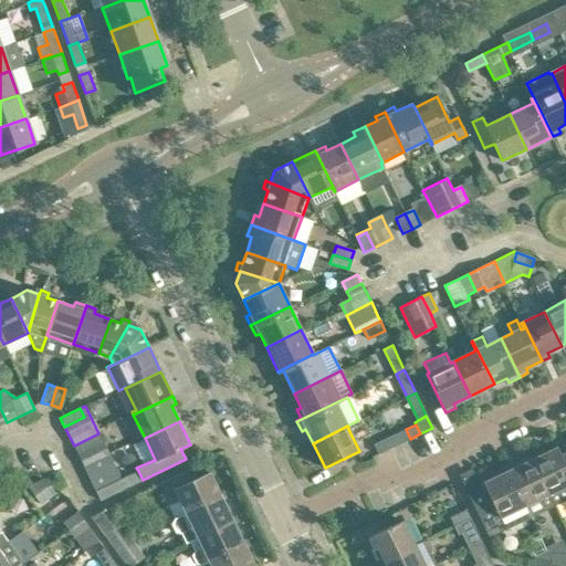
[(399,443),(410,439),(406,429),(395,435),(399,443)]
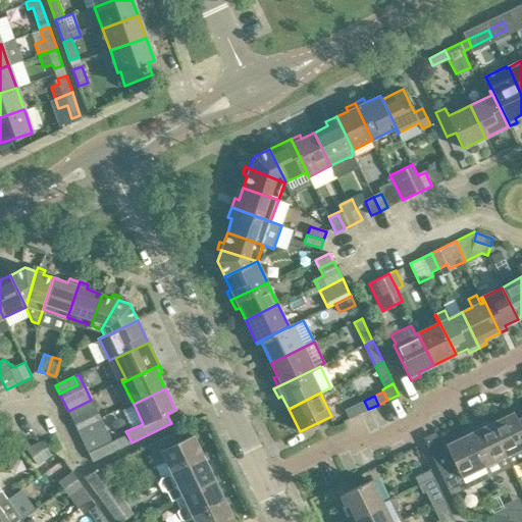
[(77,431),(100,420),(91,400),(68,411),(77,431)]
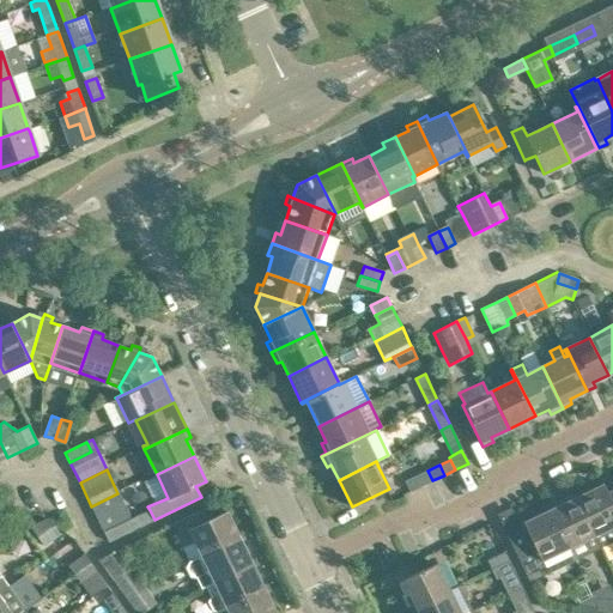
[(422,486),(432,480),(428,471),(417,475),(422,486)]
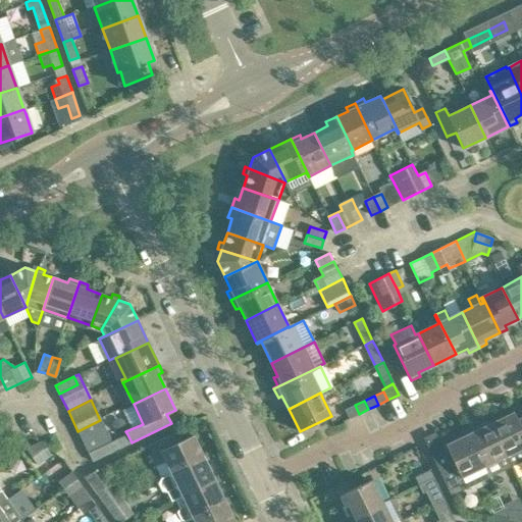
[(349,419),(359,414),(355,405),(345,410),(349,419)]
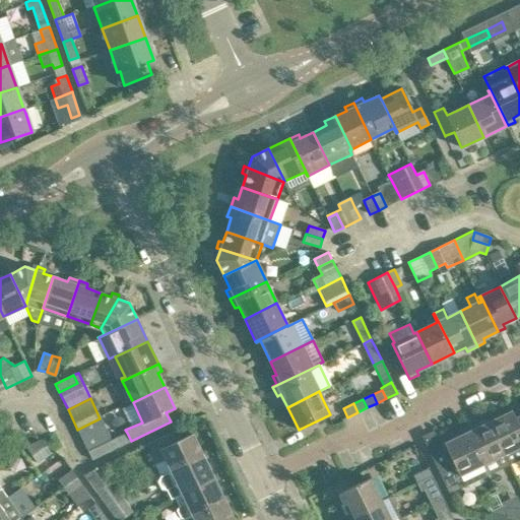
[(519,428),(515,418),(512,410),(490,421),(510,465),(519,459),(519,428)]
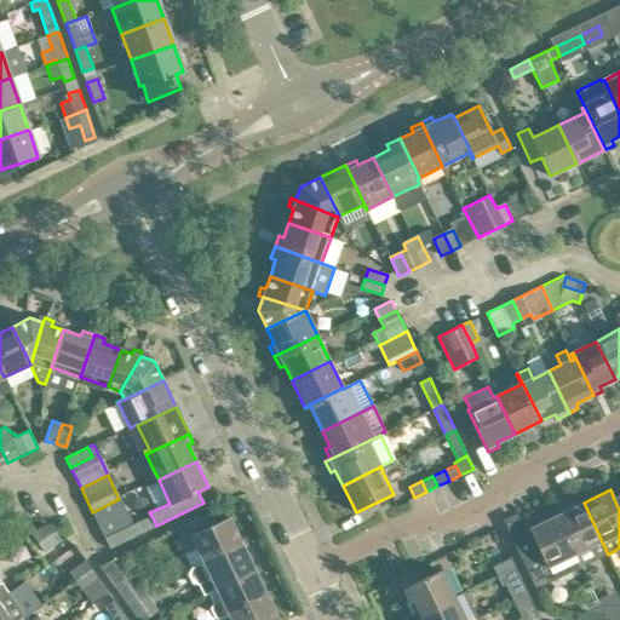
[(118,509),(122,506),(119,499),(92,512),(96,520),(118,509)]
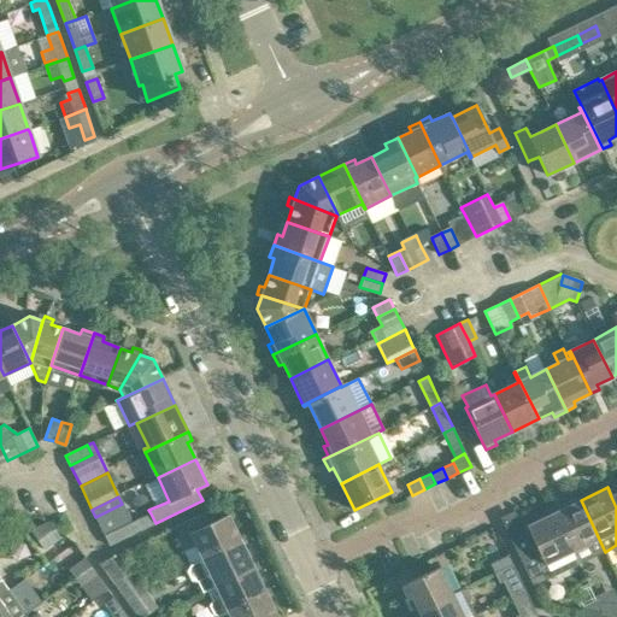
[(579,564),(605,552),(581,500),(554,512),(579,564)]
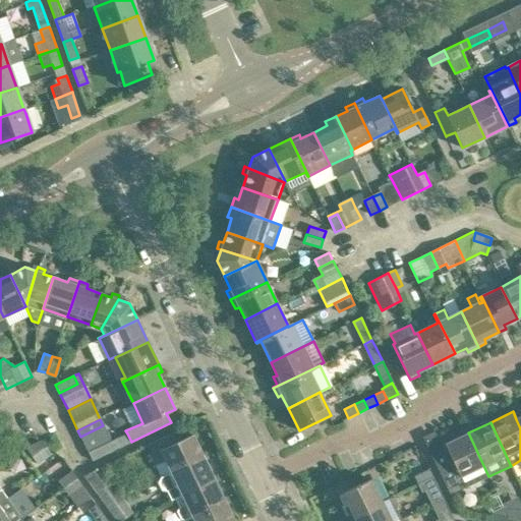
[(148,445),(157,463),(165,459),(171,473),(204,457),(192,435),(180,441),(175,430),(148,445)]
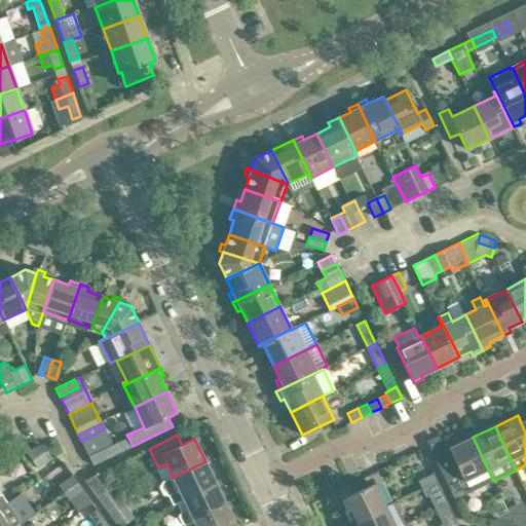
[(464,481),(470,492),(493,481),(473,437),(449,449),(451,452),(436,460),(449,488),(464,481)]
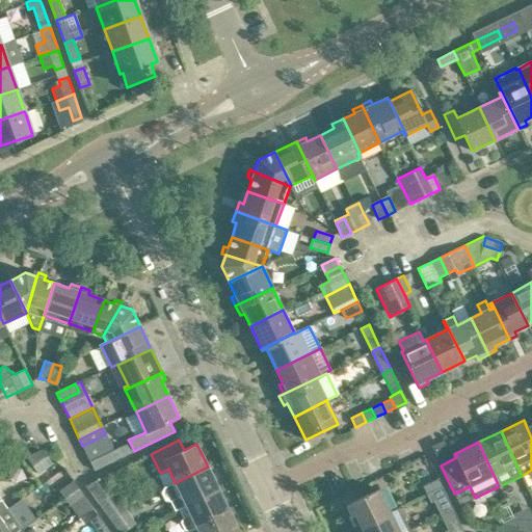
[(125,455),(134,451),(130,443),(121,447),(125,455)]
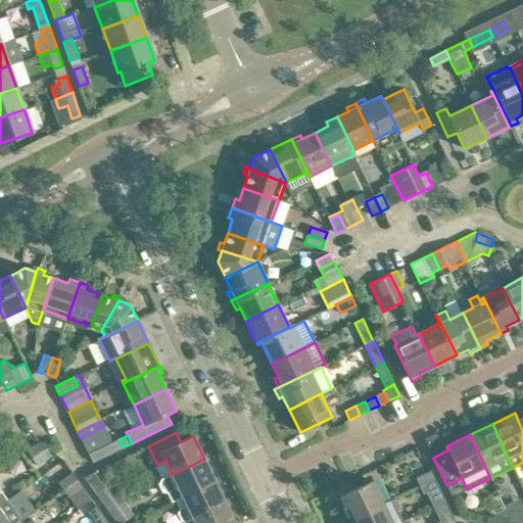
[(113,453),(123,447),(119,439),(109,443),(113,453)]
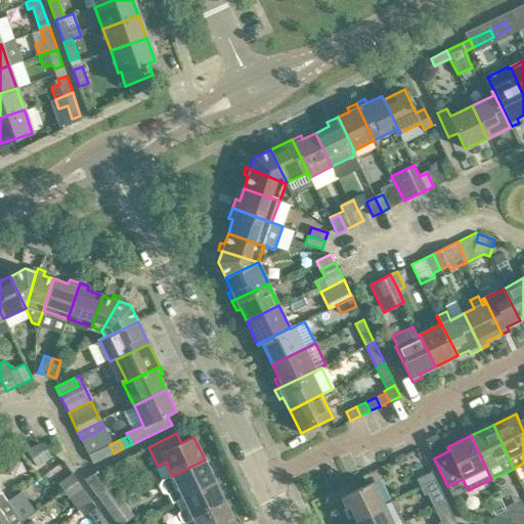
[(105,457),(114,453),(110,444),(101,449),(105,457)]
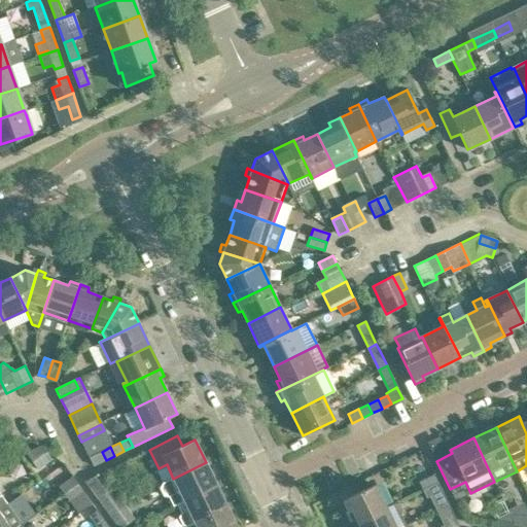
[(51,459),(46,452),(33,461),(38,468),(51,459)]
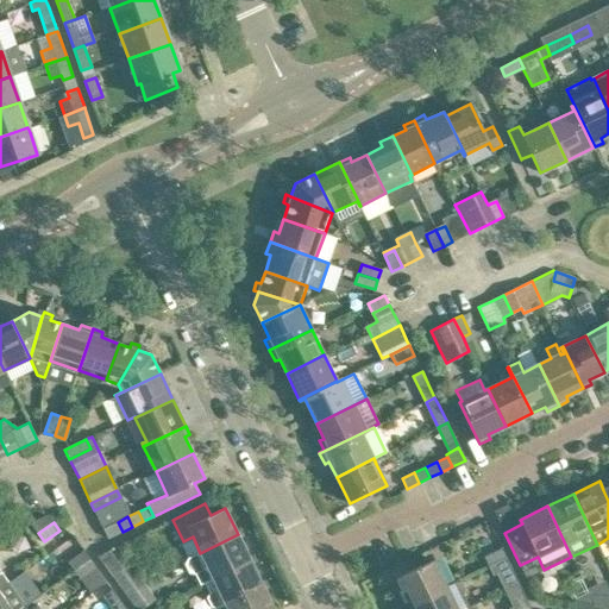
[(107,539),(123,532),(118,522),(104,528),(107,539)]
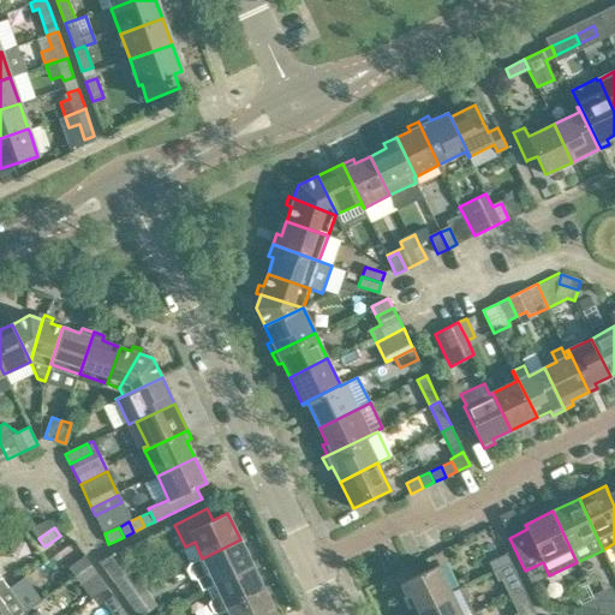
[(207,589),(252,566),(240,539),(202,559),(190,565),(186,569),(191,578),(197,579),(202,590),(206,587),(207,589)]
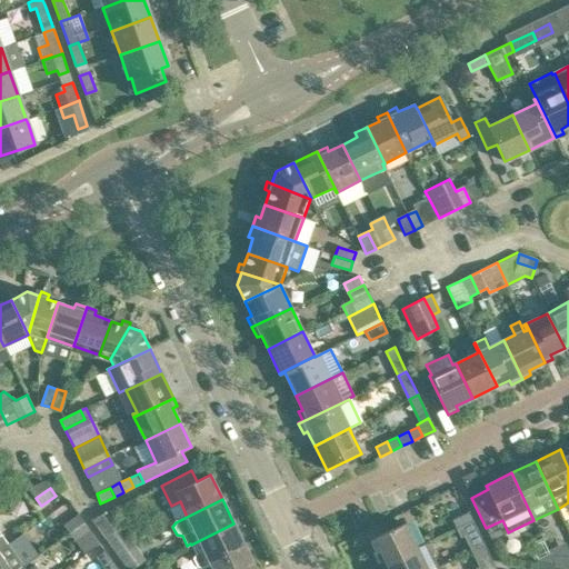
[(117,552),(132,543),(109,511),(95,521),(117,552)]
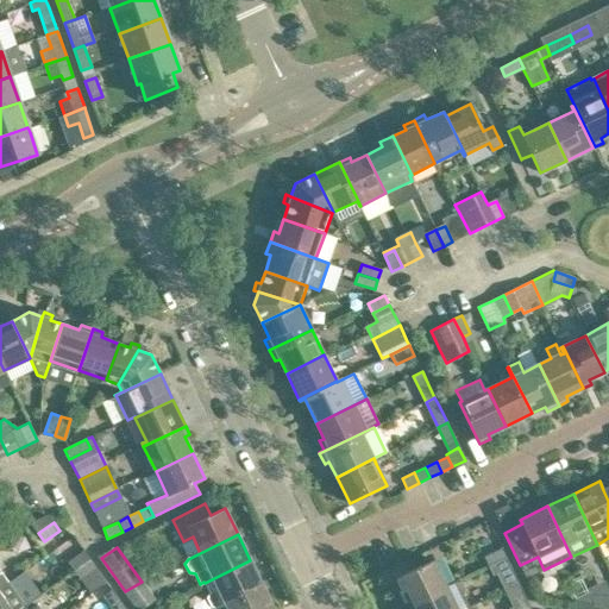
[(490,565),(508,557),(504,548),(487,557),(490,565)]
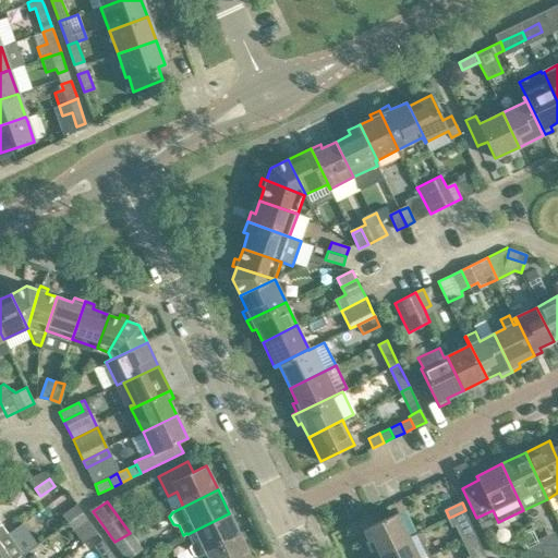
[(62,514),(69,523),(83,512),(77,505),(62,514)]
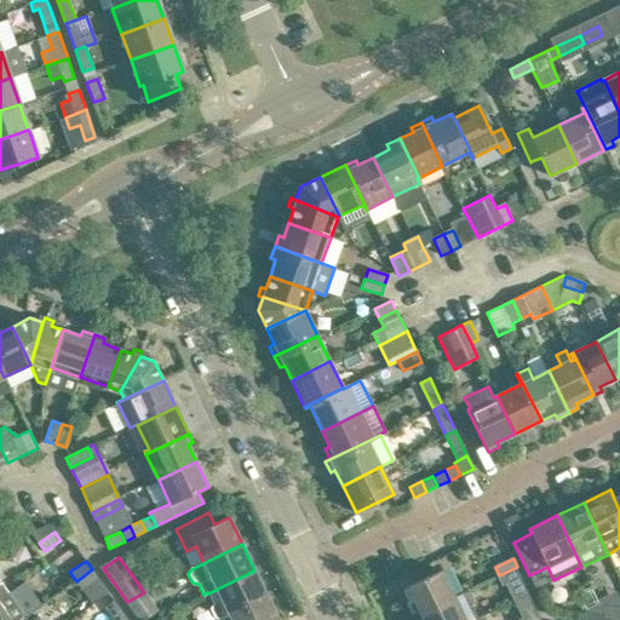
[(529,593),(522,578),(517,567),(499,575),(505,586),(506,585),(514,601),(529,593)]
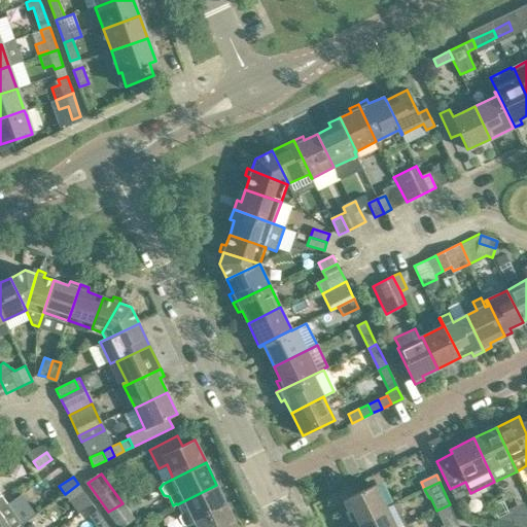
[(65,494),(69,500),(83,490),(78,484),(65,494)]
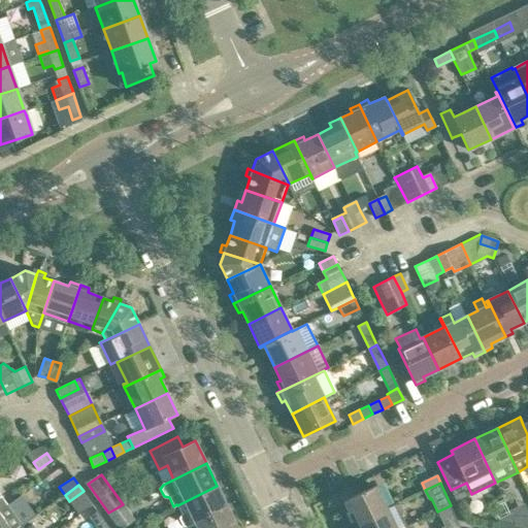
[(188,527),(189,527),(228,508),(217,486),(177,505),(182,514),(179,518),(183,526),(187,527),(185,527),(188,527)]
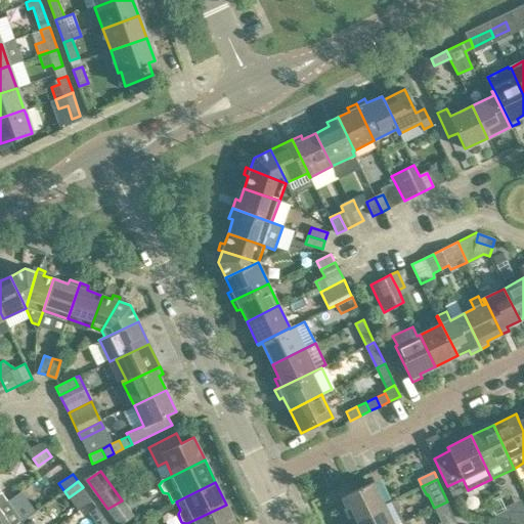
[(384,504),(382,499),(373,482),(341,497),(352,520),(393,500),(392,499),(384,504)]
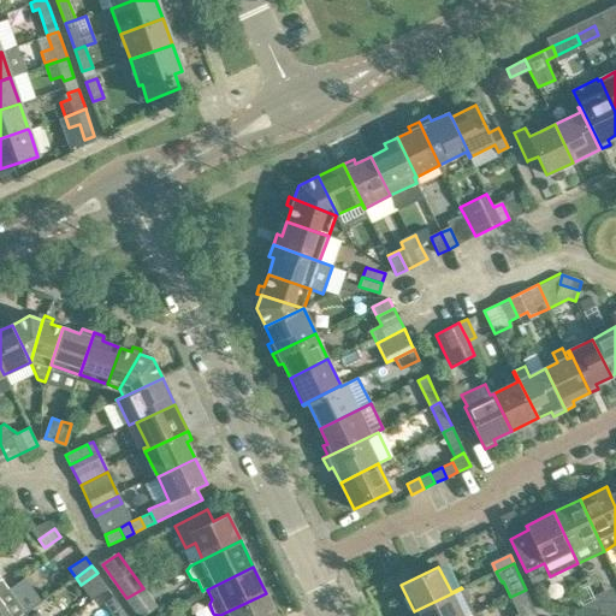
[(126,598),(138,615),(143,615),(157,608),(143,588),(126,598)]
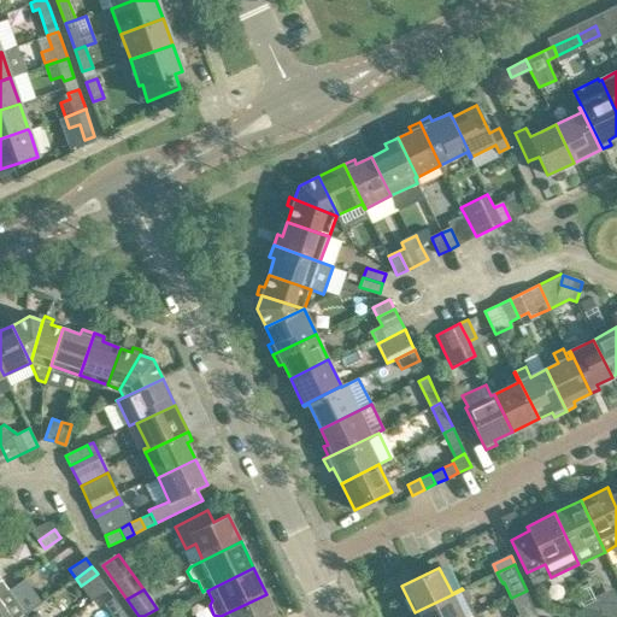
[(416,616),(471,616),(475,616),(468,601),(470,597),(465,589),(463,589),(415,612),(416,616)]
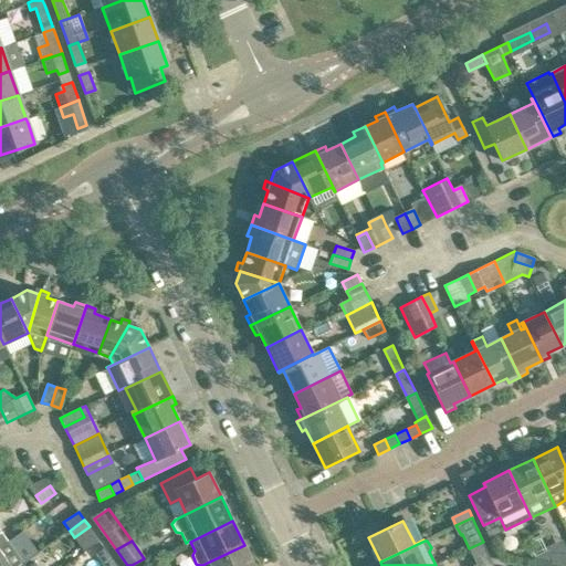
[(0,565),(18,565),(23,563),(8,542),(0,547),(0,565)]
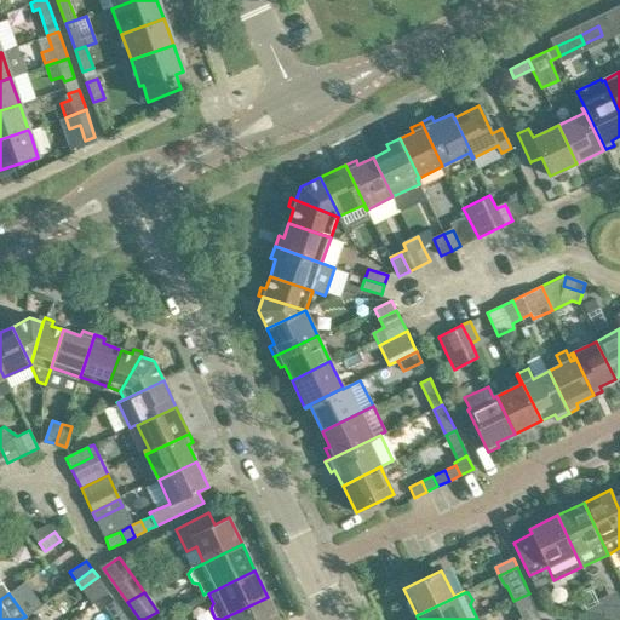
[(543,619),(539,612),(529,593),(514,601),(522,619),(521,619),(543,619)]
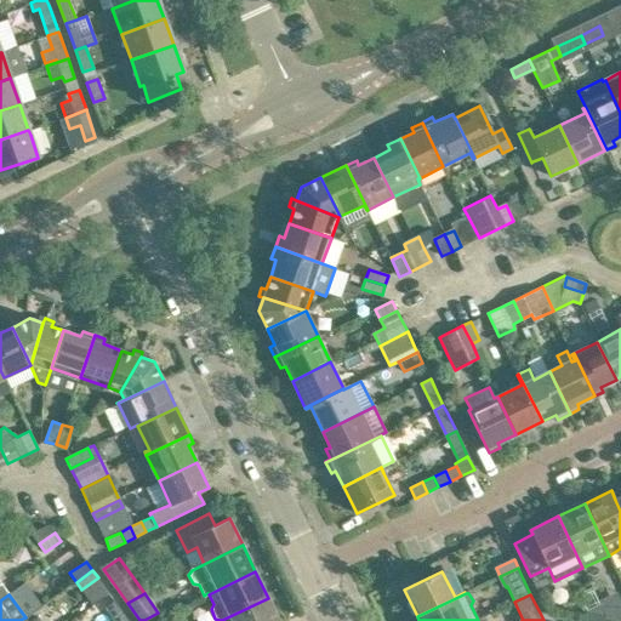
[(279,620),(268,598),(222,620),(221,620),(279,620)]
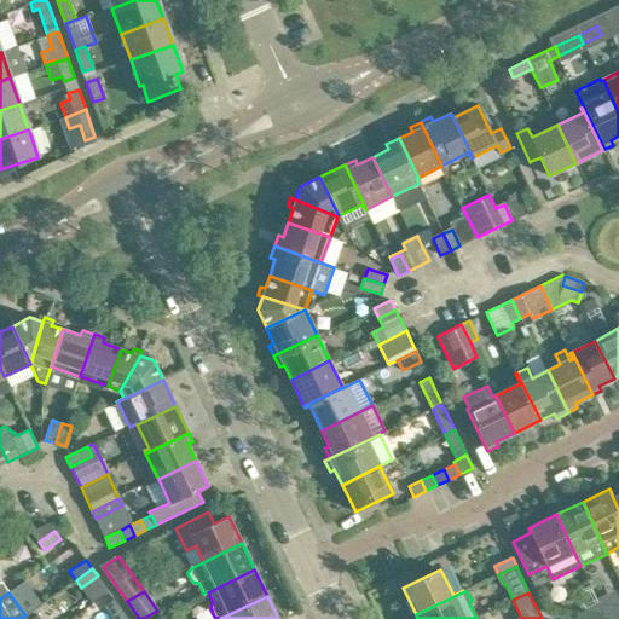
[(115,618),(121,618),(127,614),(115,599),(105,605),(115,618)]
